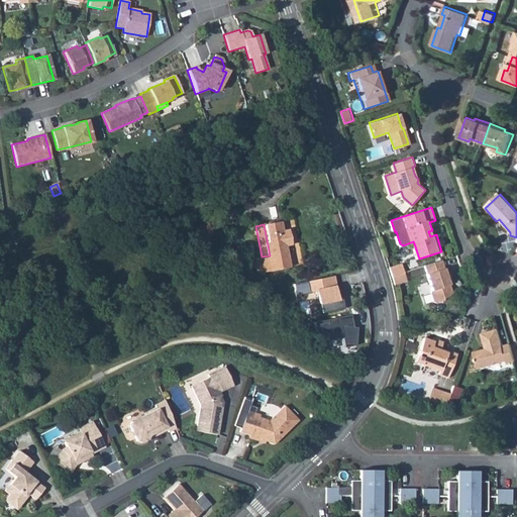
[(263,262),(265,274),(266,275),(293,270),(289,248),(294,247),(291,232),(285,233),(283,224),(269,227),(273,245),(269,246),(272,260),(263,262)]
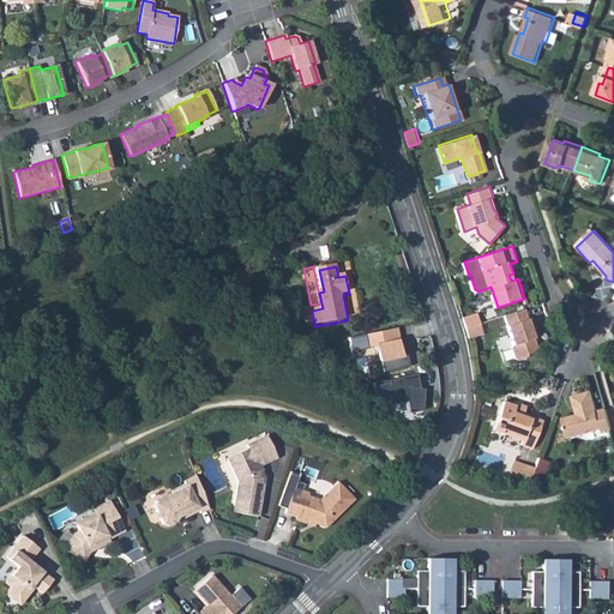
[(504,314),(513,343),(511,348),(513,355),(519,359),(525,356),(527,353),(537,349),(534,338),(531,331),(535,330),(531,317),(528,319),(524,307),(504,314)]
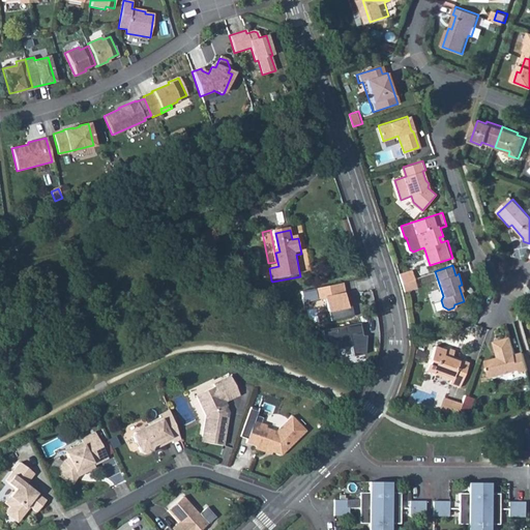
[(269,268),(262,269),(265,282),(271,281),(269,268)]
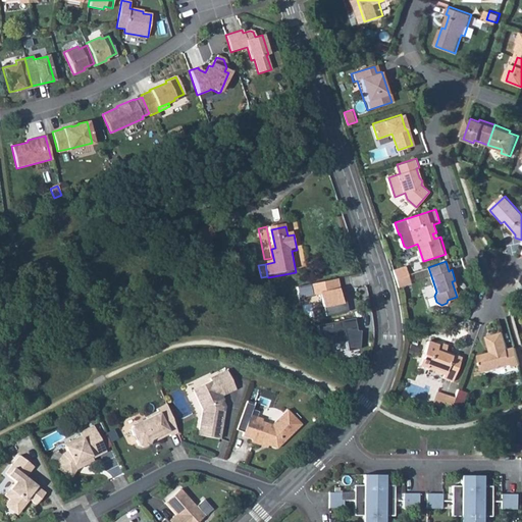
[(395,268),(397,277),(410,273),(407,264),(395,268)]
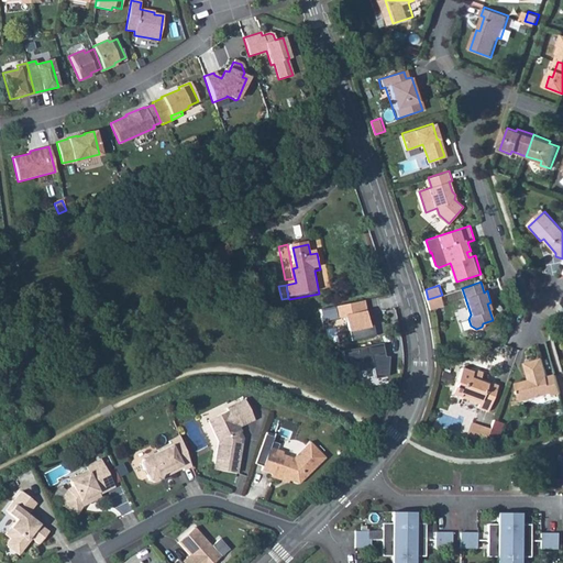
[(428,299),(430,308),(444,304),(442,295),(428,299)]
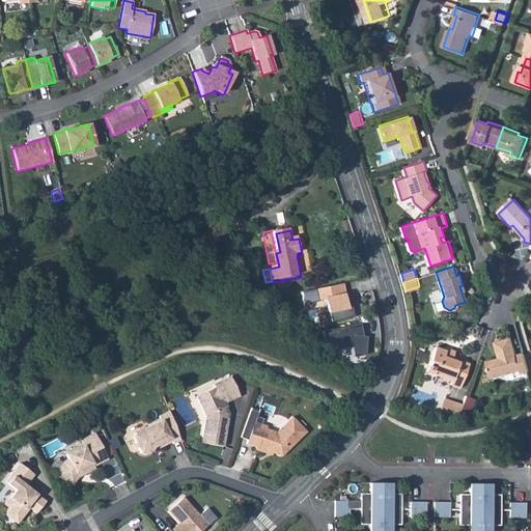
[(345,295),(343,283),(314,289),(316,300),(322,299),(326,302),(328,312),(329,312),(331,322),(354,317),(352,304),(347,305),(347,302),(346,302),(344,302),(343,295),(345,295)]
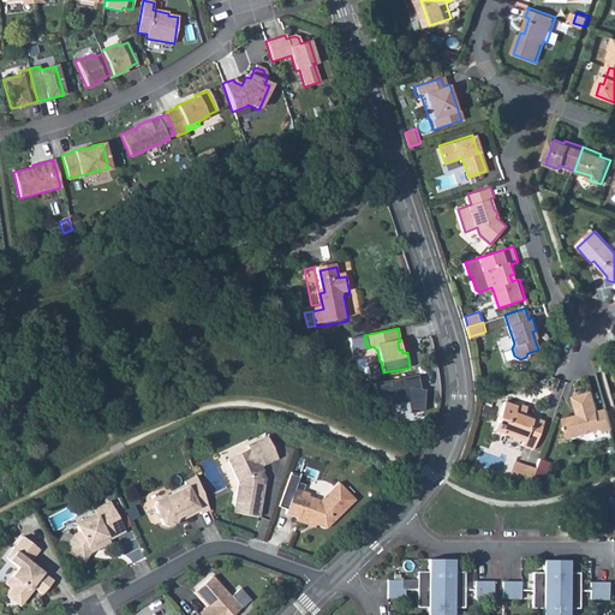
[(418,375),(374,383),(376,394),(392,405),(407,402),(410,413),(424,411),(425,389),(421,389),(418,375)]
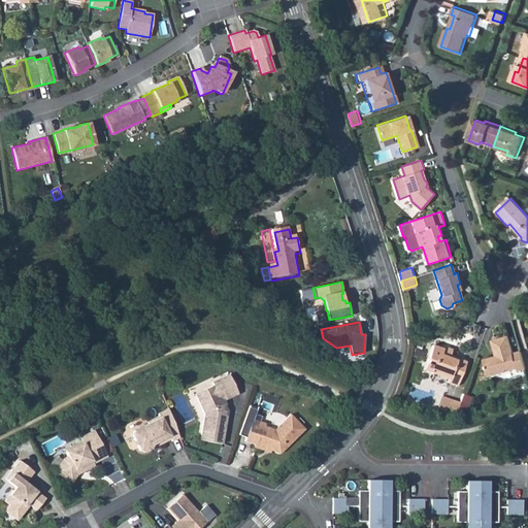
[(489,375),(517,367),(519,370),(526,368),(522,351),(514,353),(508,336),(492,341),(496,356),(485,360),(489,375)]
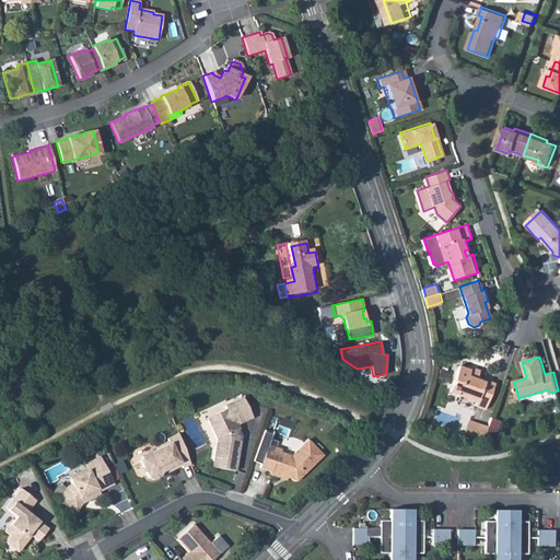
[(453,382),(461,384),(457,394),(477,400),(476,405),(486,408),(496,383),(477,376),(474,375),(475,371),(467,368),(459,365),(453,382)]
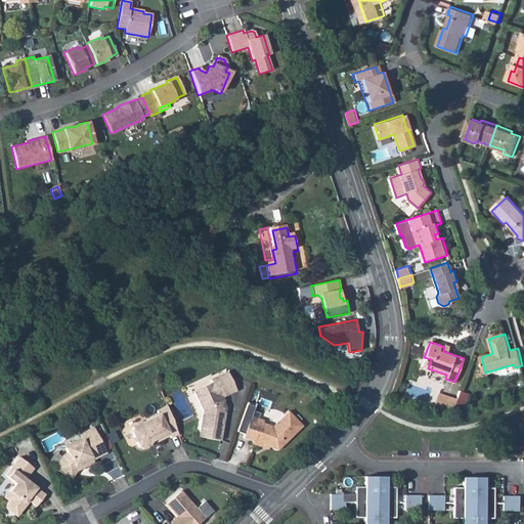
[(421,365),(428,368),(431,359),(424,357),(421,365)]
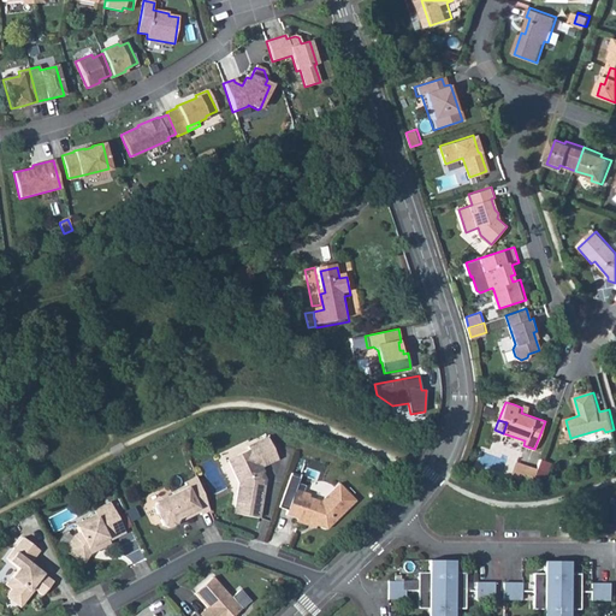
[(249,449),(227,460),(238,483),(234,514),(259,517),(265,479),(264,479),(261,473),(259,468),(278,458),(267,437),(247,446),(249,449)]
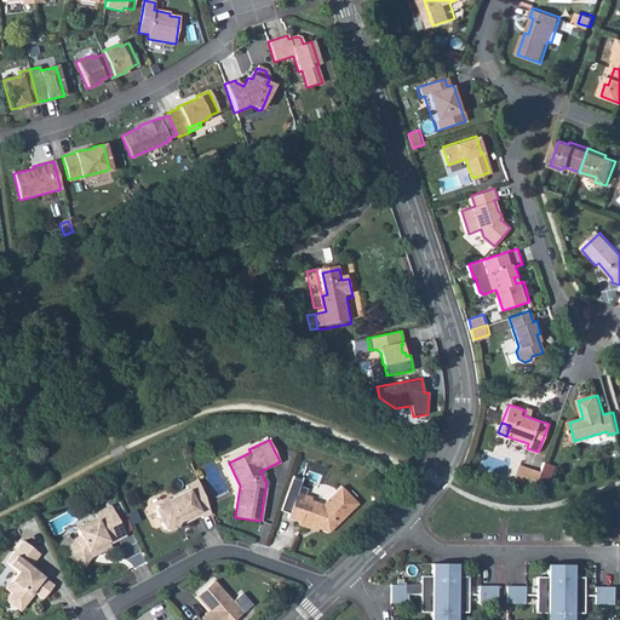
[(515,476),(526,480),(523,487),(524,487),(534,487),(540,472),(520,465),(515,476)]
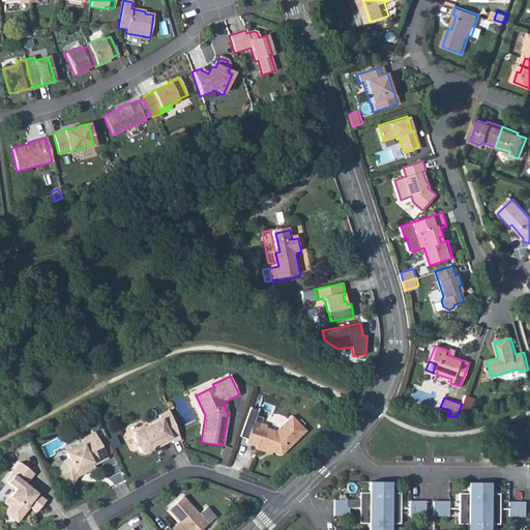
[(438,413),(447,416),(449,410),(440,407),(438,413)]
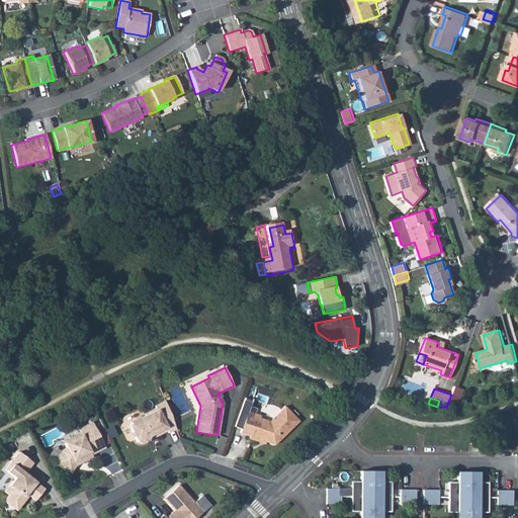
[(176,429),(165,401),(155,406),(156,408),(142,415),(143,417),(132,422),(130,427),(138,442),(142,443),(144,439),(153,434),(155,437),(162,433),(163,435),(176,429)]
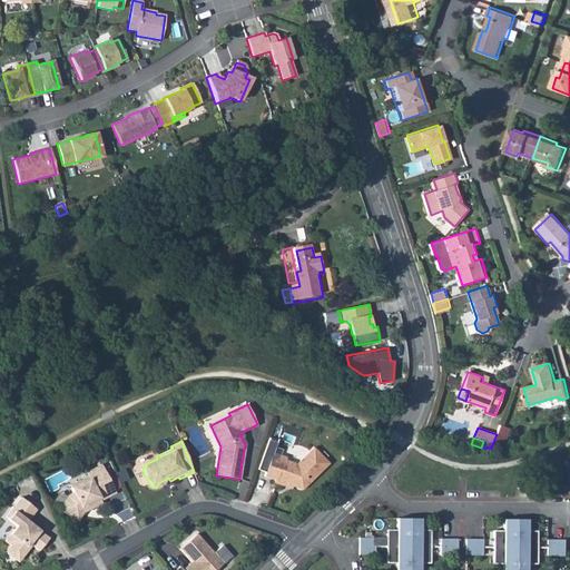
[(286,458),(275,453),(275,457),(272,455),(264,475),(274,480),(276,483),(283,485),(286,484),(287,482),(291,483),(293,485),(302,490),(330,463),(314,448),(296,464),(285,460),(286,458)]
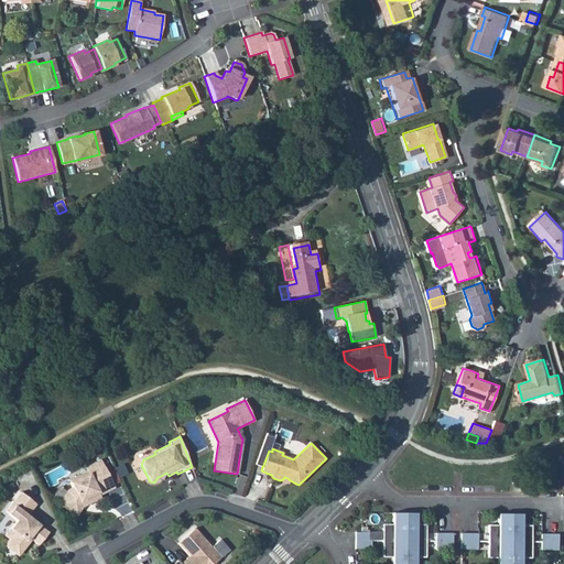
[(100,459),(94,463),(100,475),(106,472),(100,459)]
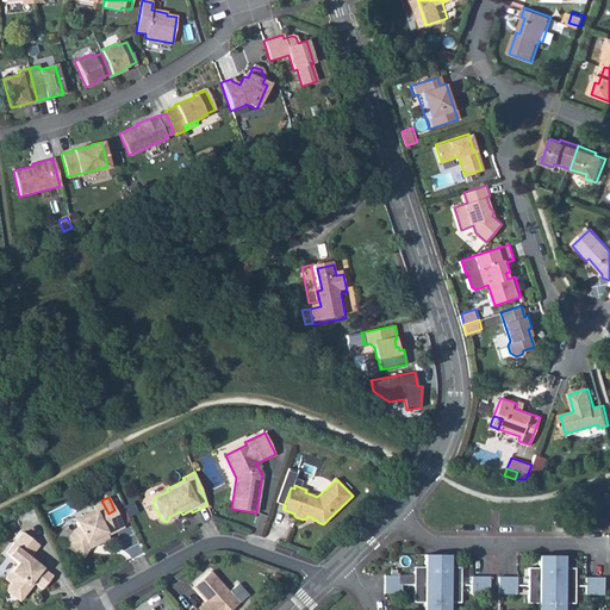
[(92,505),(94,509),(74,520),(75,522),(95,512),(107,536),(124,528),(114,510),(109,514),(101,500),(92,505)]
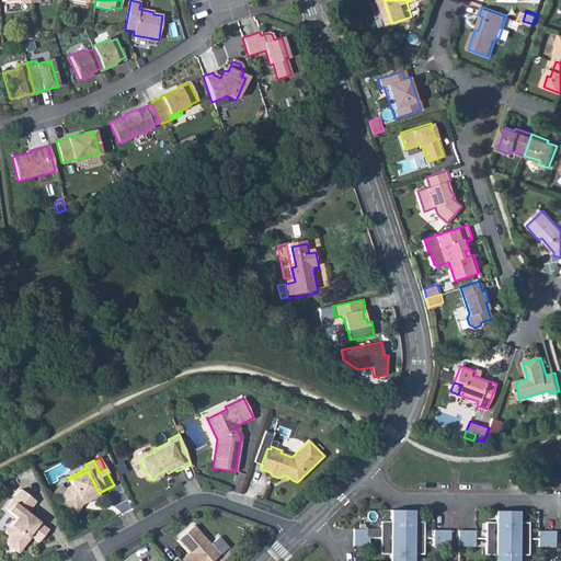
[(156,476),(153,480),(168,473),(165,470),(156,476)]
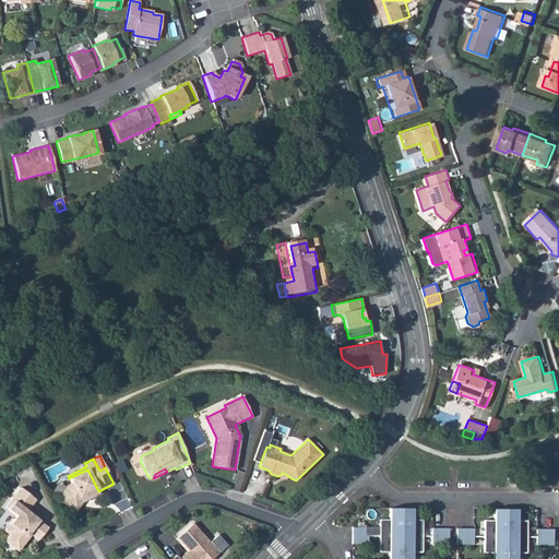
[(98,491),(87,470),(69,478),(72,483),(67,486),(58,499),(75,511),(81,503),(80,500),(87,497),(88,499),(99,494),(98,491)]
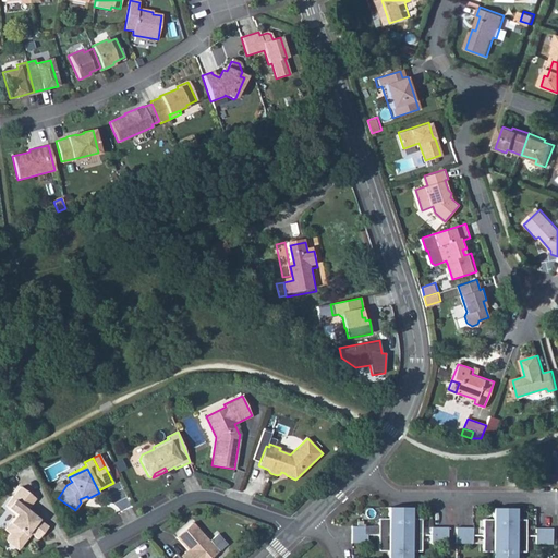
[(36,498),(21,487),(5,506),(8,508),(16,514),(5,530),(10,534),(8,537),(8,542),(16,548),(21,548),(28,537),(26,535),(29,532),(32,534),(38,540),(48,526),(26,510),(36,498)]
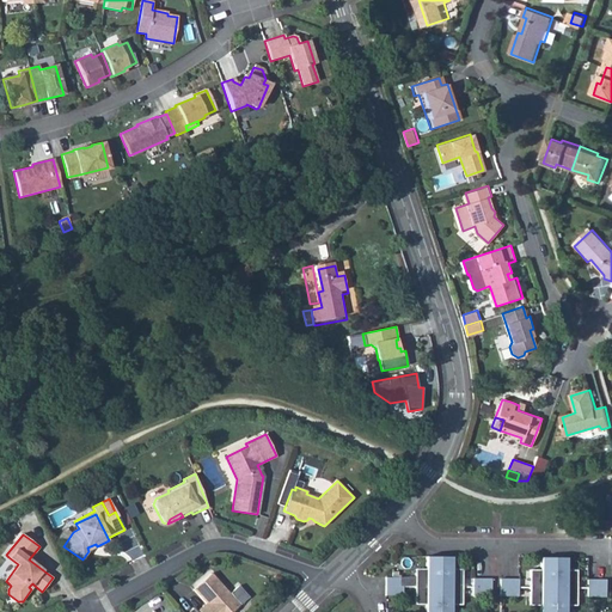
[(416,569),(416,604),(427,604),(426,611),(451,611),(452,604),(461,605),(461,569),(452,569),(452,557),(426,556),(426,569),(416,569)]
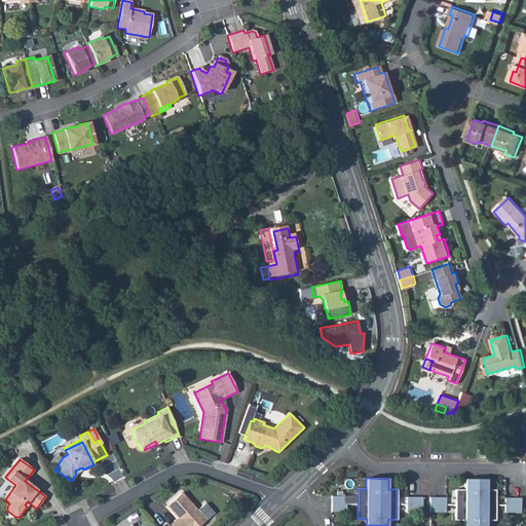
[(456,490),(456,521),(465,520),(465,525),(488,525),(488,521),(498,521),(498,490),(488,490),(488,479),(465,479),(465,490),(456,490)]
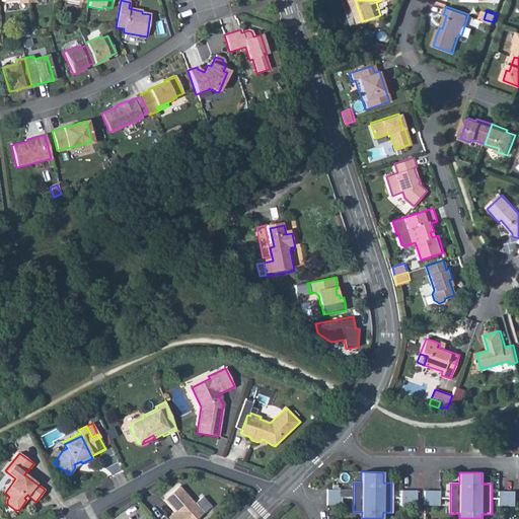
[(174,516),(172,513),(166,518),(163,516),(160,518),(196,518),(203,513),(178,486),(163,500),(174,511),(176,514),(174,516)]
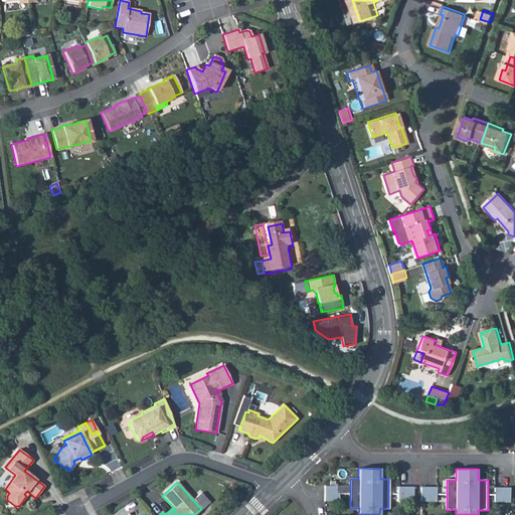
[(324,485),(324,492),(324,500),(339,500),(339,485),(324,485)]
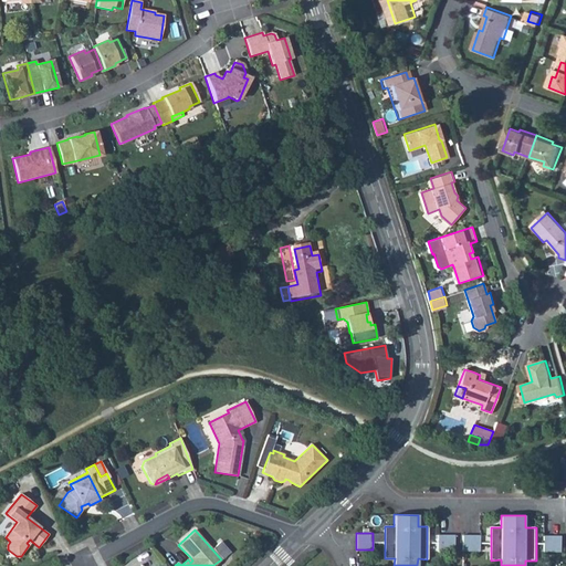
[(439,534),(439,551),(448,551),(456,551),(456,534),(439,534)]
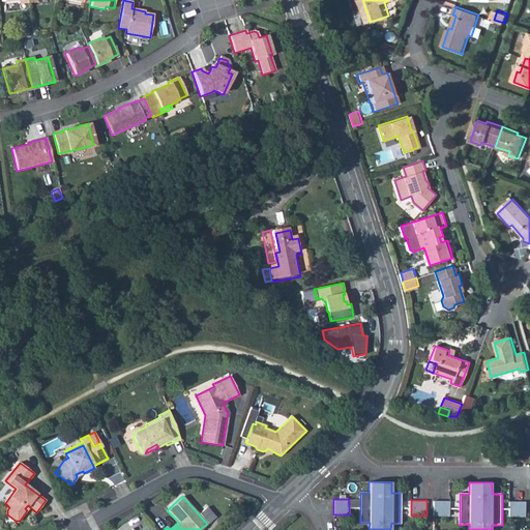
[(434,500),(434,516),(442,516),(449,516),(449,500),(434,500)]
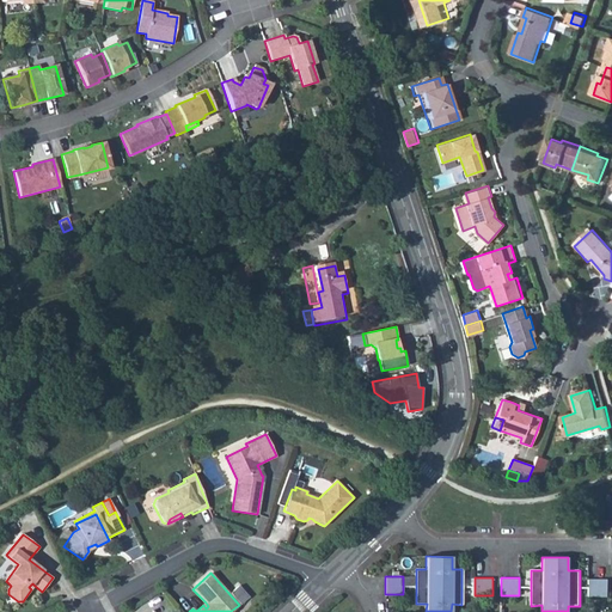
[(589,577),(589,595),(599,595),(606,595),(606,579),(589,577)]
